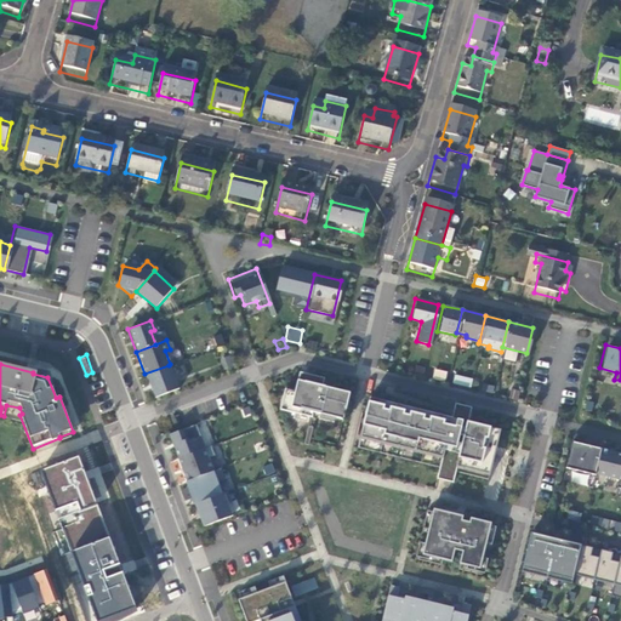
[(169,365),(144,374),(153,397),(176,388),(174,379),(175,379),(169,365)]
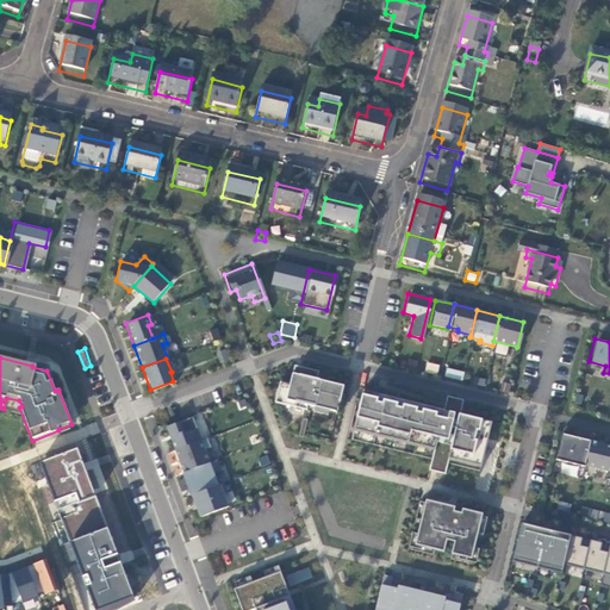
[(316,371),(298,366),(297,374),(296,374),(294,374),(291,373),(287,384),(278,381),(273,402),(304,410),(305,404),(335,411),(341,385),(315,378),(316,371)]
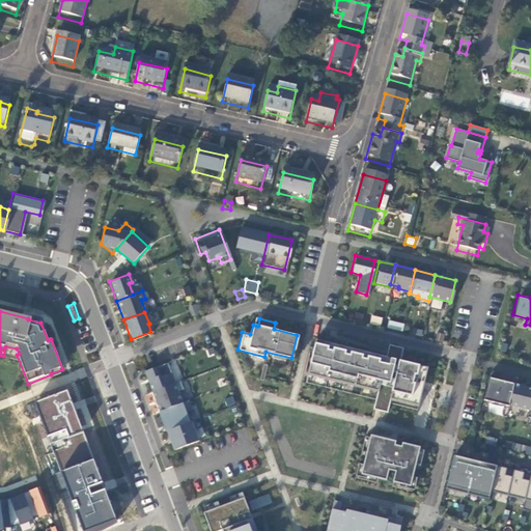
[(401,331),(403,324),(389,320),(387,328),(401,331)]
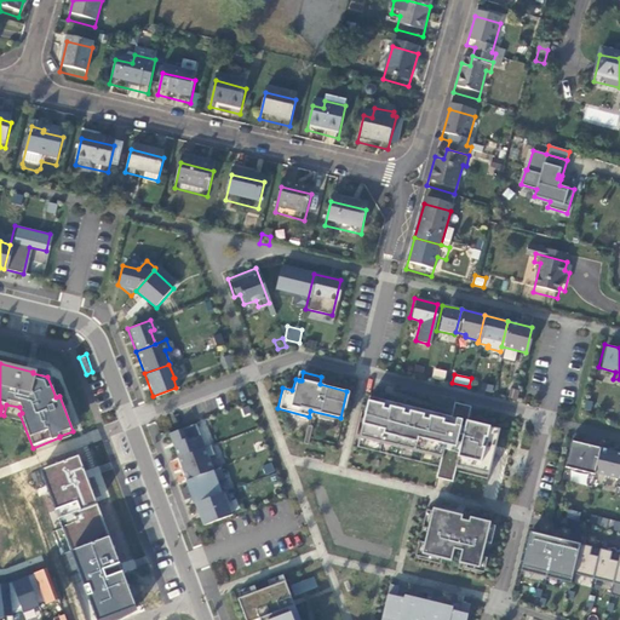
[(464,420),(468,406),(452,402),(448,415),(367,396),(354,446),(436,466),(434,477),(449,481),(453,470),(484,477),(497,428),(464,420)]
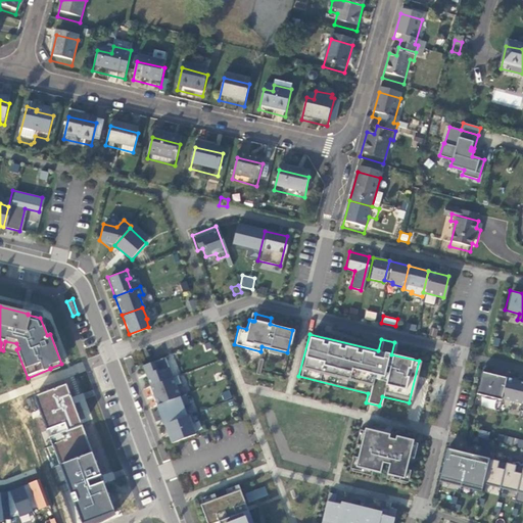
[(141,366),(148,385),(171,377),(162,357),(141,366)]
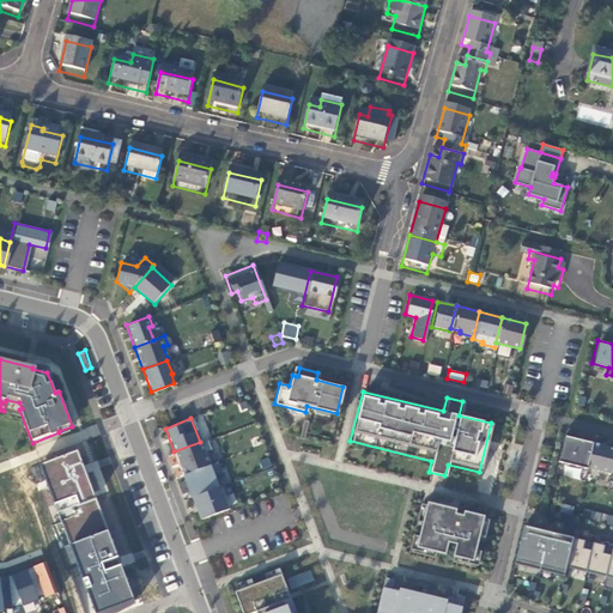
[(592,442),(562,435),(556,461),(584,468),(592,442)]
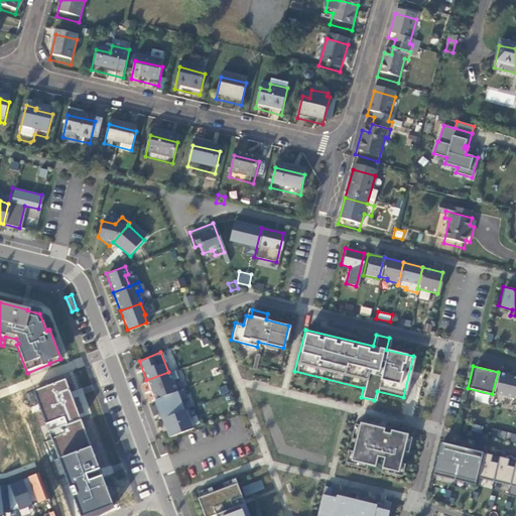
[(175,378),(172,370),(168,372),(146,380),(153,399),(175,391),(171,380),(175,378)]
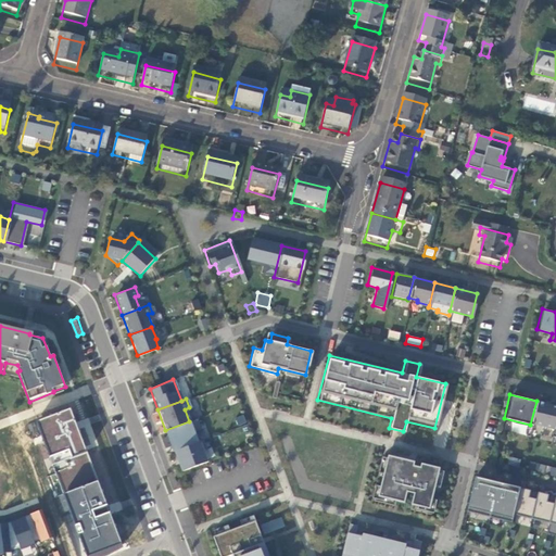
[(555,409),(555,405),(536,401),(530,425),(552,429),(555,409)]
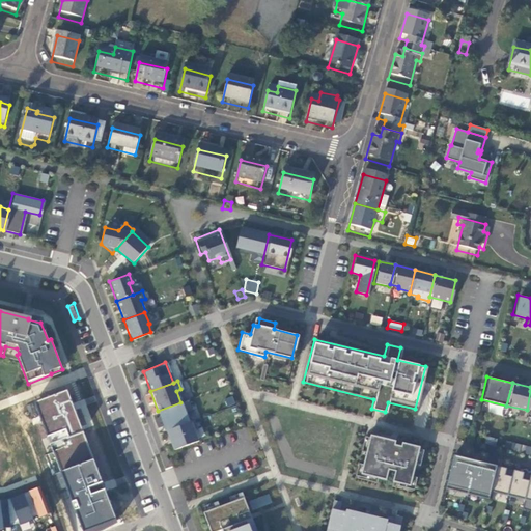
[(67,492),(83,530),(88,530),(117,521),(68,390),(29,406),(54,475),(67,470),(73,484),(68,486),(67,488),(67,492)]
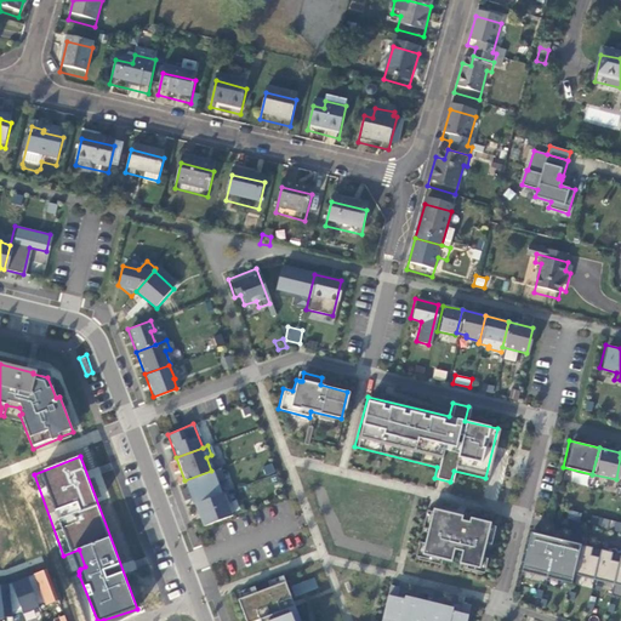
[(222,479),(217,468),(211,471),(184,480),(193,503),(217,494),(214,482),(222,479)]
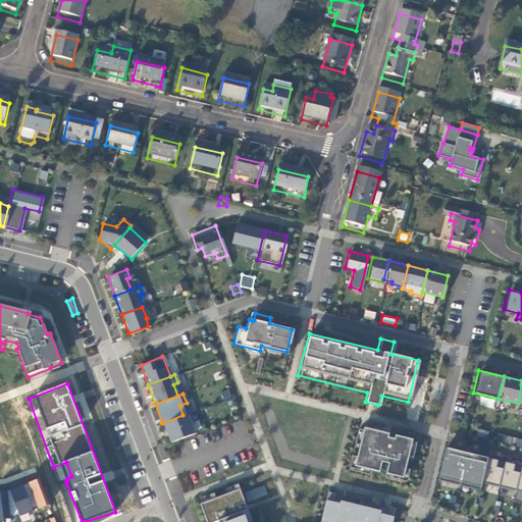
[(183,415),(162,423),(169,441),(193,433),(189,422),(192,421),(189,413),(183,415)]
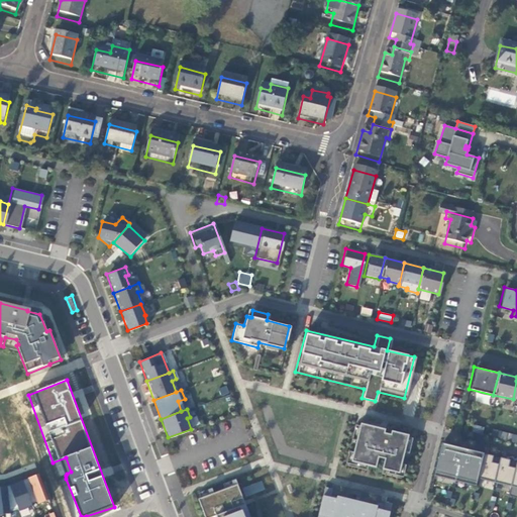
[(374,467),(376,456),(383,458),(380,469),(397,473),(406,434),(389,430),(388,433),(383,432),(381,431),(380,434),(376,433),(377,428),(359,424),(359,423),(358,423),(349,461),(374,467)]
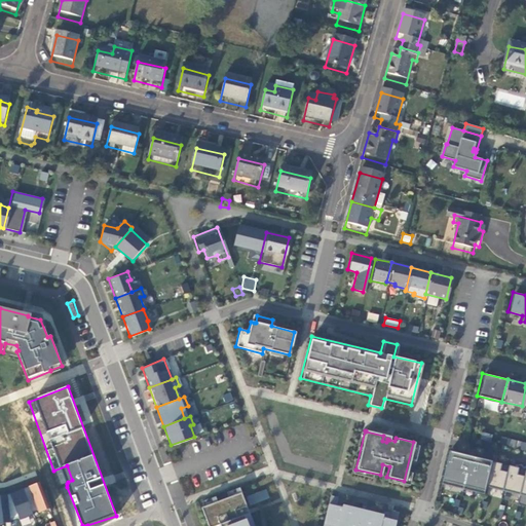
[(447,450),(440,483),(448,485),(449,482),(460,485),(459,488),(461,488),(462,485),(474,488),(473,491),(482,493),(483,486),(493,488),(494,486),(500,487),(499,490),(511,492),(511,490),(517,491),(517,494),(525,495),(525,476),(522,476),(524,468),(523,468),(523,472),(512,468),(511,473),(505,472),(506,464),(505,467),(494,464),(493,468),(488,467),(490,460),(489,460),(489,462),(481,460),(481,458),(472,456),(467,473),(461,472),(465,455),(455,452),(455,454),(448,452),(448,451),(447,450)]
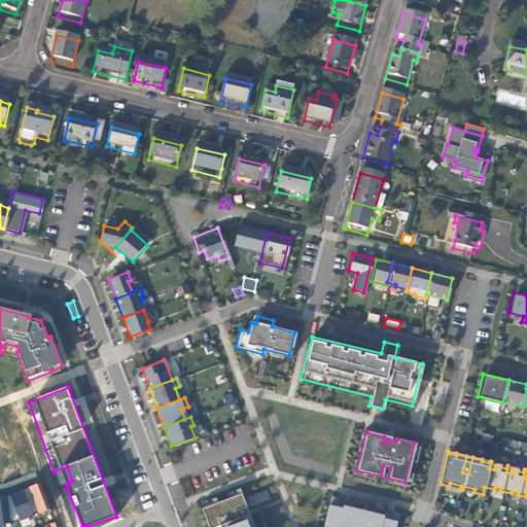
[(0,497),(0,525),(11,525),(11,521),(14,520),(20,518),(21,522),(35,517),(33,513),(38,511),(40,515),(51,511),(41,484),(8,496),(0,497)]
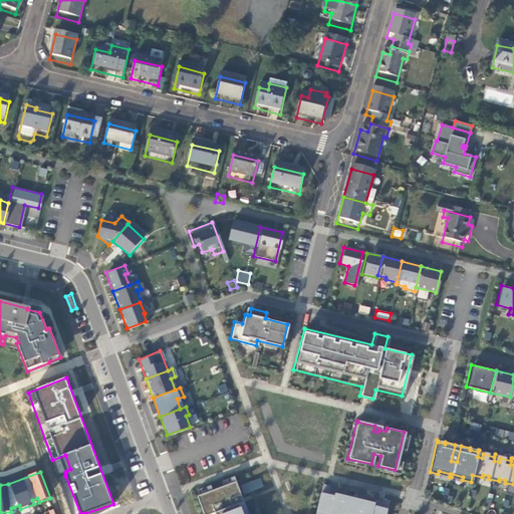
[(211,490),(209,485),(205,487),(207,491),(195,496),(202,513),(208,513),(209,513),(246,513),(232,476),(229,478),(230,482),(211,490)]
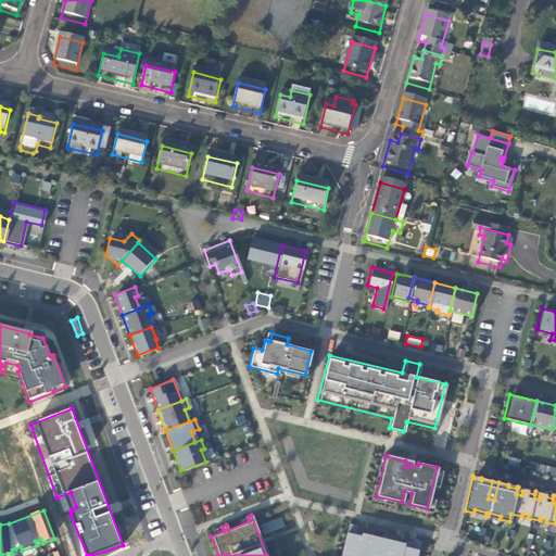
[(279,517),(258,525),(262,533),(282,526),(279,517)]
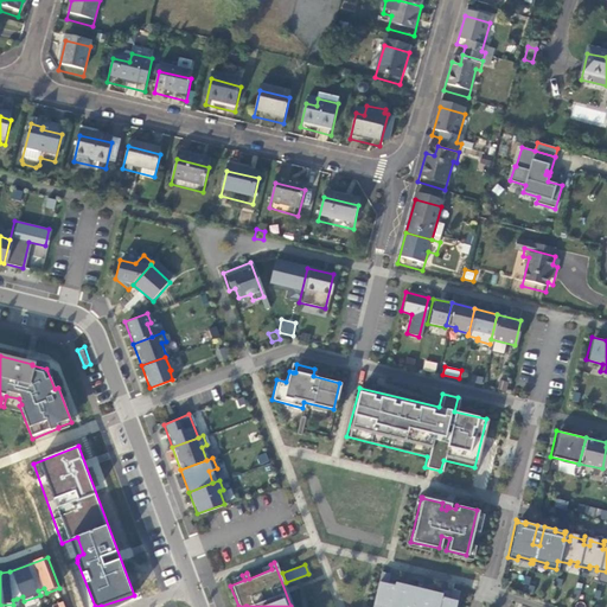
[(388,574),(379,572),(370,606),(453,606),(458,590),(449,588),(447,598),(385,582),(388,574)]
